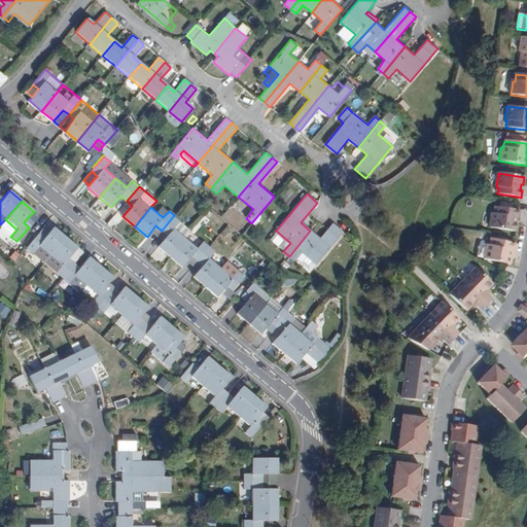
[(518,218),(519,211),(516,210),(495,207),(494,214),(492,214),(490,227),(517,232),(518,224),(516,223),(516,218),(518,218)]
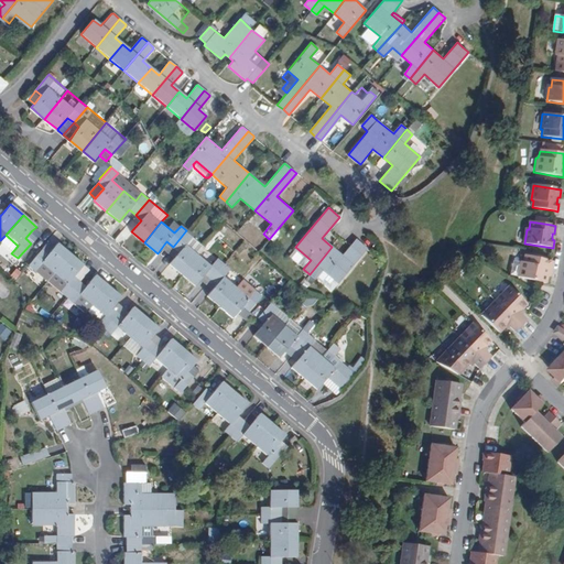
[(32,230),(25,238),(31,243),(38,236),(32,230)]
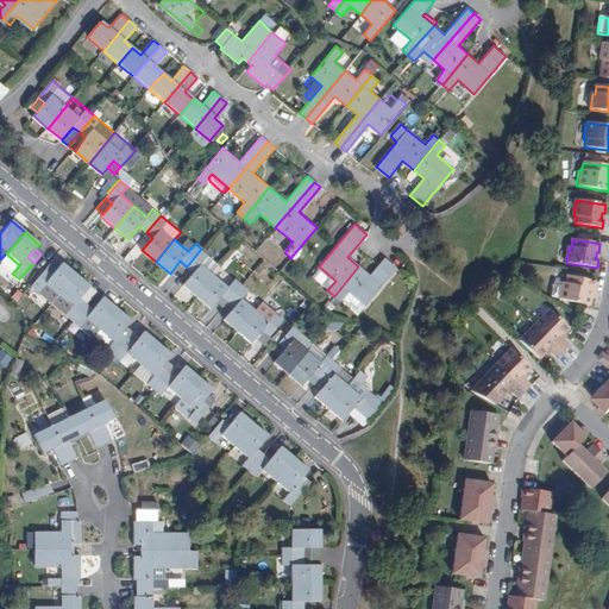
[(221,267),(201,249),(187,267),(194,272),(182,284),(198,297),(215,274),(221,267)]
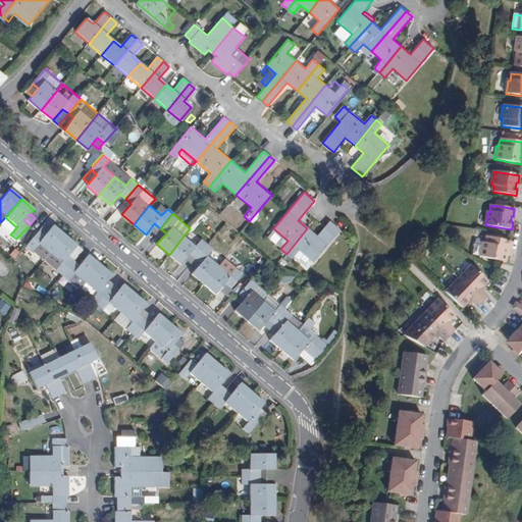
[(16,227),(5,217),(0,222),(0,224),(10,235),(16,227)]
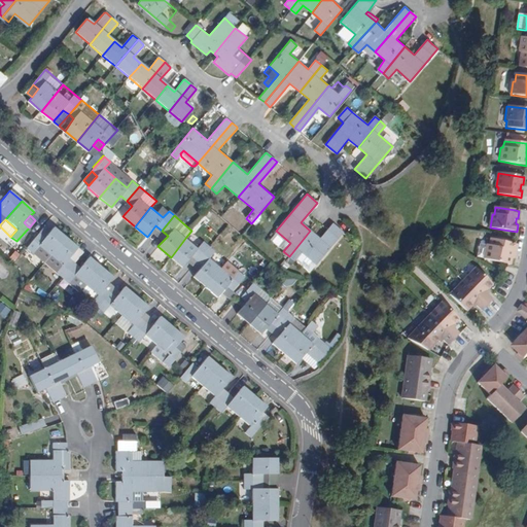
[(320,239),(310,231),(289,256),(294,260),(302,252),(316,265),(343,232),(332,222),(320,239)]
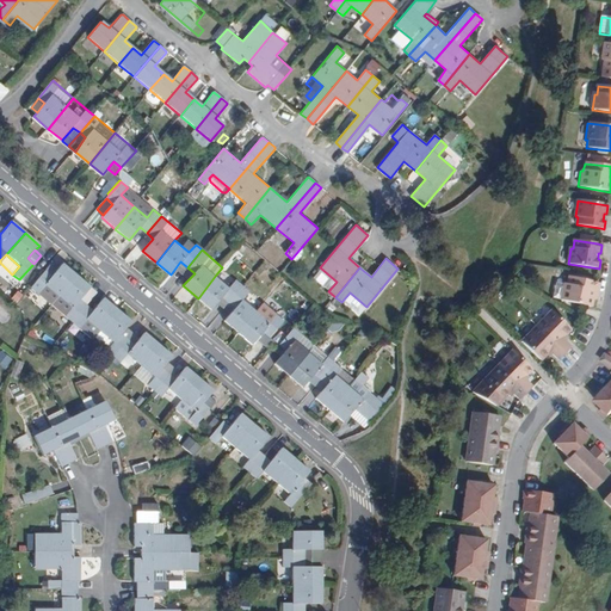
[(180,261),(176,269),(181,273),(187,267),(180,261)]
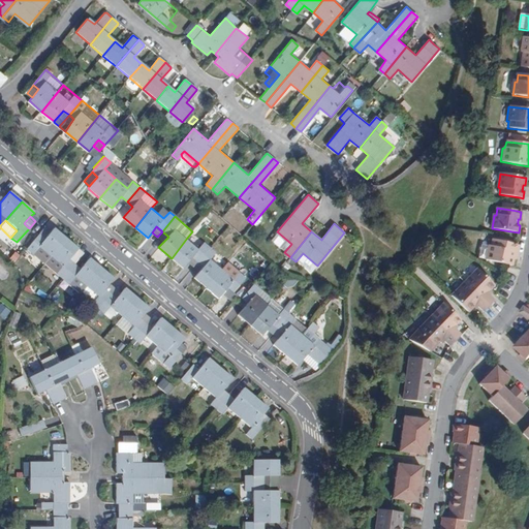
[(38,235),(43,239),(50,231),(44,227),(38,235)]
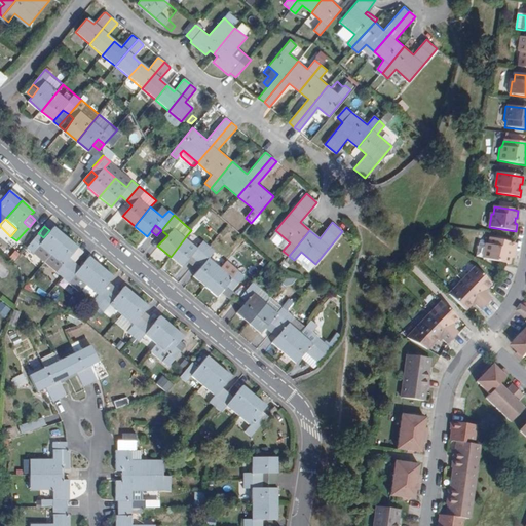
[(49,256),(65,237),(52,227),(49,230),(43,237),(38,233),(26,248),(31,252),(38,246),(49,256)]
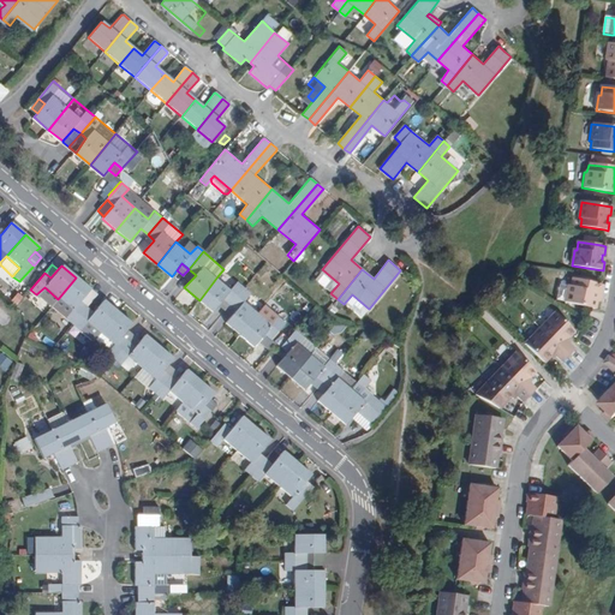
[(196,275),(189,269),(183,275),(190,281),(196,275)]
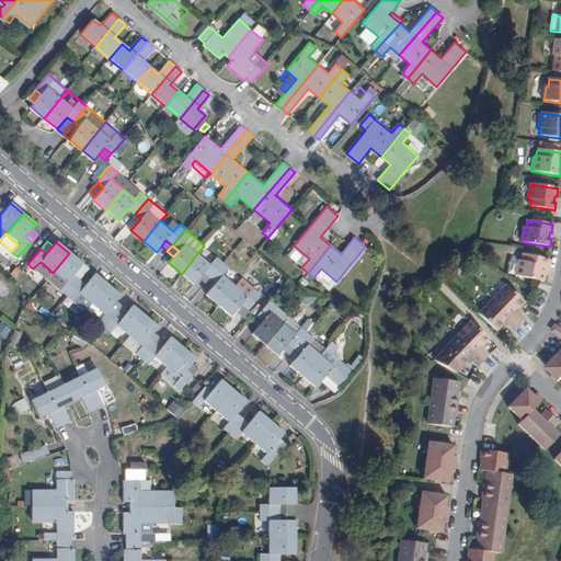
[(212,263),(198,252),(182,274),(194,284),(199,277),(204,272),(210,277),(224,262),(217,256),(212,263)]
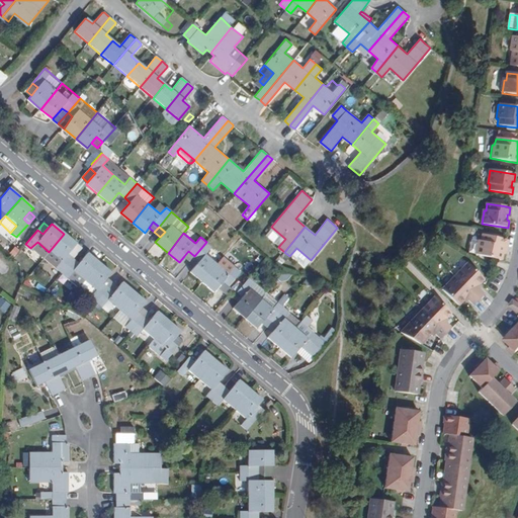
[(61,273),(72,259),(67,255),(73,247),(76,244),(64,234),(49,252),(42,259),(61,273)]
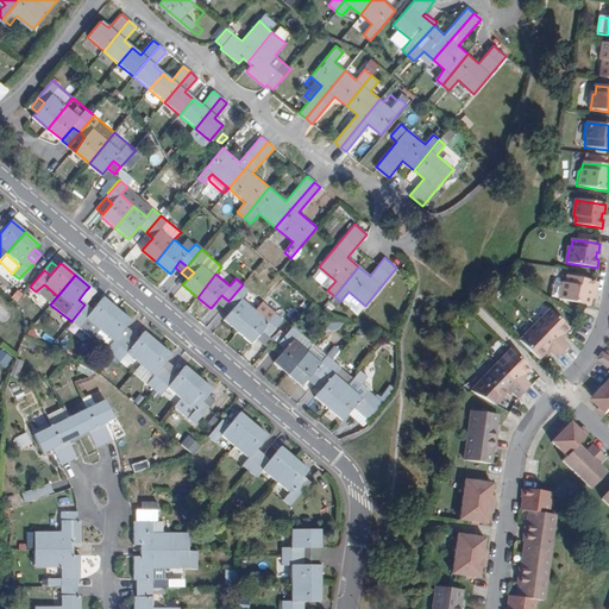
[(592,290),(595,282),(565,275),(564,283),(562,283),(560,283),(552,282),(548,297),(557,299),(589,307),(591,297),(589,297),(591,289),(592,290)]
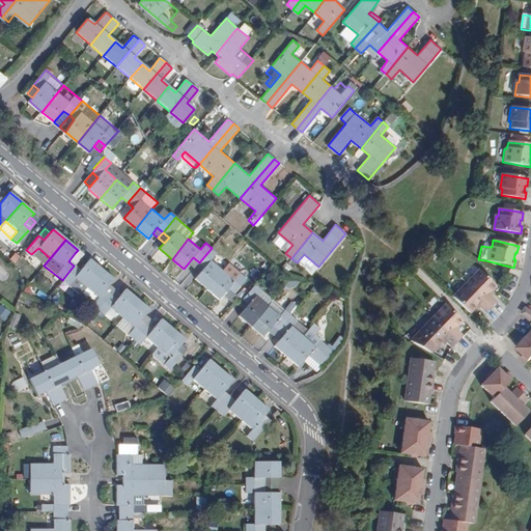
[(522,251),(523,247),(519,246),(516,253),(515,252),(513,259),(515,259),(519,260),(520,254),(522,254),(522,251)]
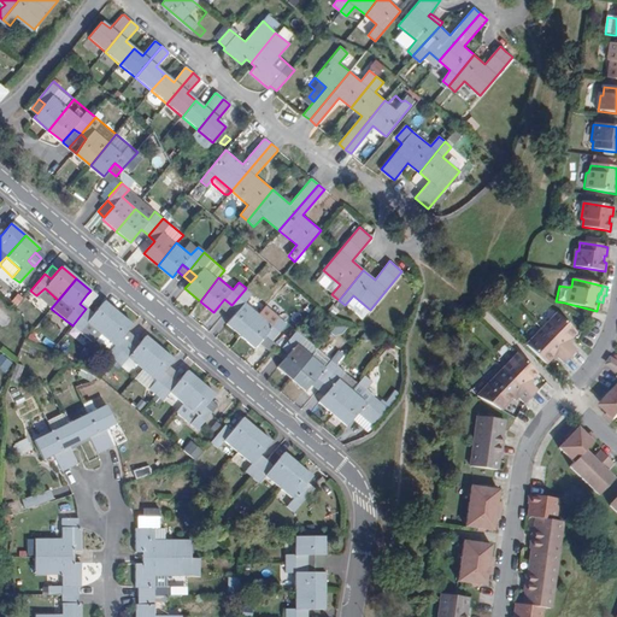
[(51,309),(58,300),(45,288),(36,295),(51,309)]
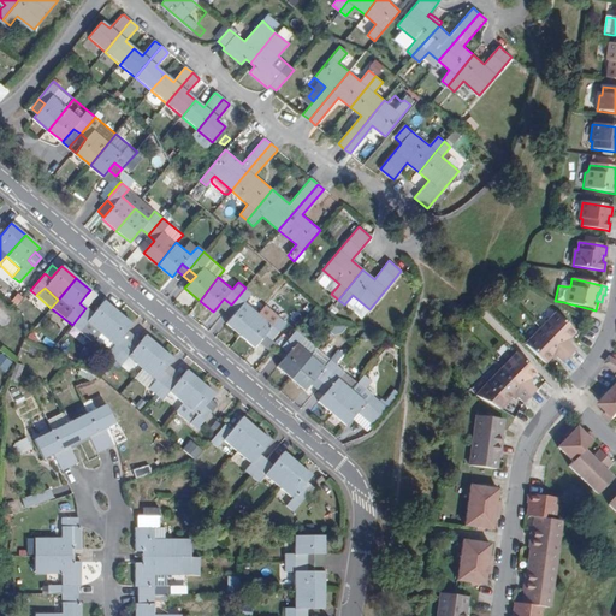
[(252,292),(246,288),(231,304),(237,311),(232,317),(226,324),(241,335),(260,313),(246,301),(252,292)]
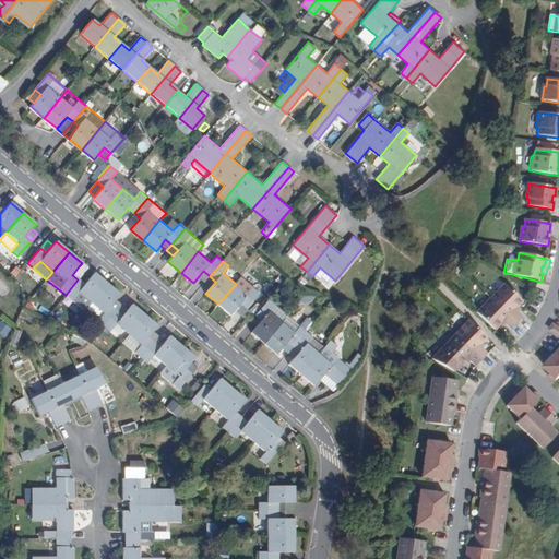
[(72,275),(78,280),(85,271),(79,266),(72,275)]
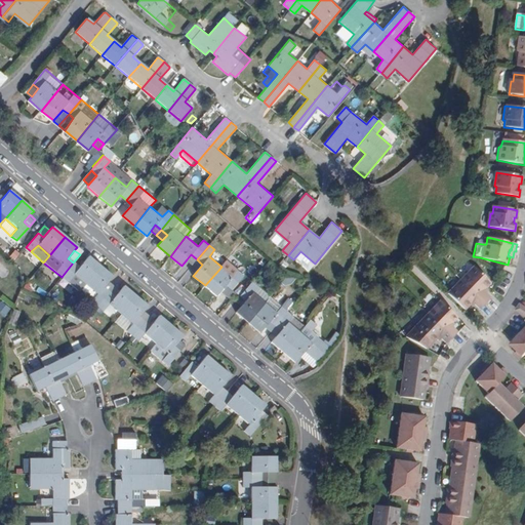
[(197,259),(191,254),(187,259),(192,265),(197,259)]
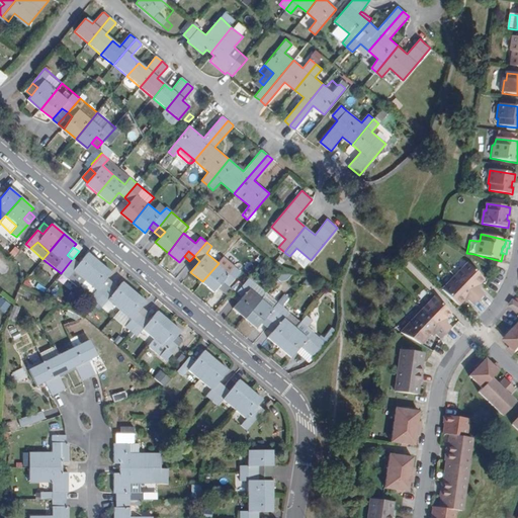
[(72,259),(61,273),(66,277),(72,271),(84,281),(99,263),(87,253),(78,263),(72,259)]
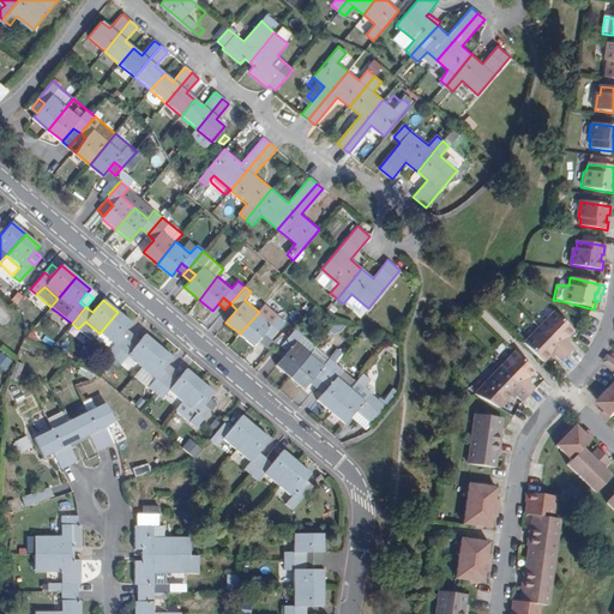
[(230,304),(224,309),(232,315),(236,309),(230,304)]
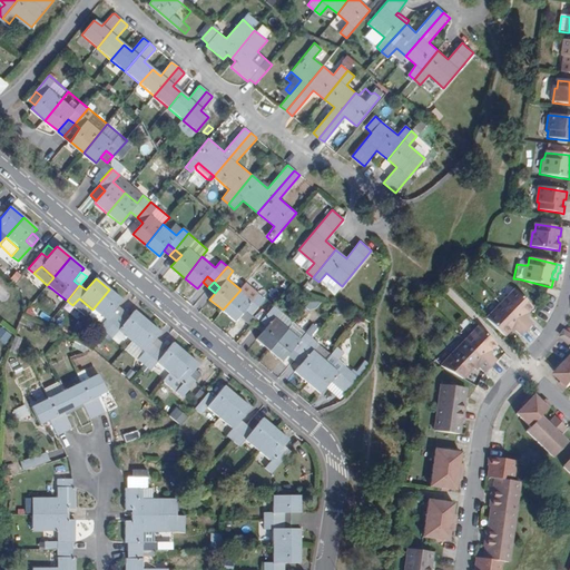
[(246,282),(241,290),(223,310),(235,321),(246,308),(253,314),(265,298),(246,282)]
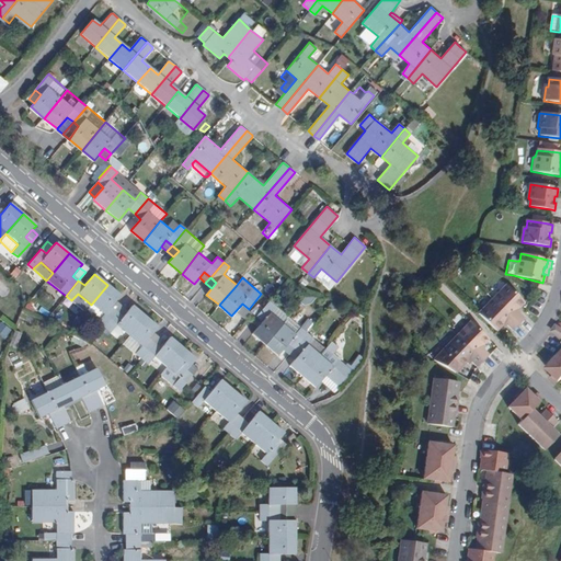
[(107,285),(91,305),(84,312),(103,328),(116,312),(111,307),(115,301),(121,296),(107,285)]
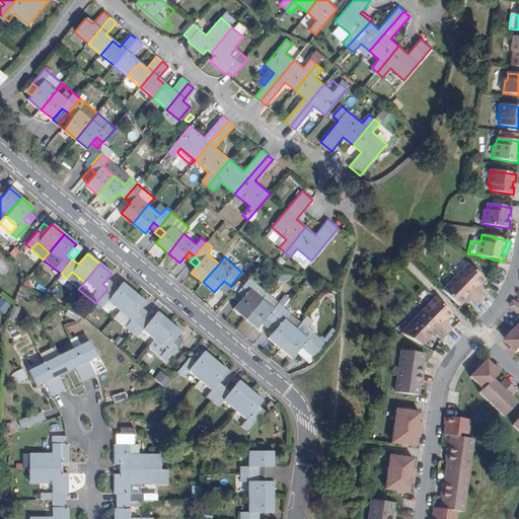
[(456,278),(479,300),(486,294),(478,288),(486,279),(469,265),(456,278)]
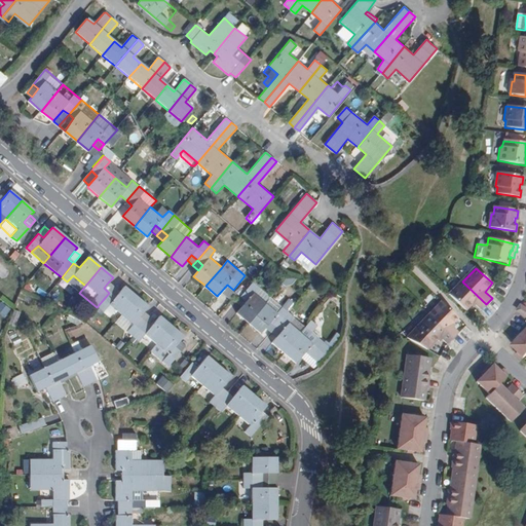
[(249,323),(265,303),(253,293),(259,287),(252,282),(239,296),(246,301),(236,312),(249,323)]
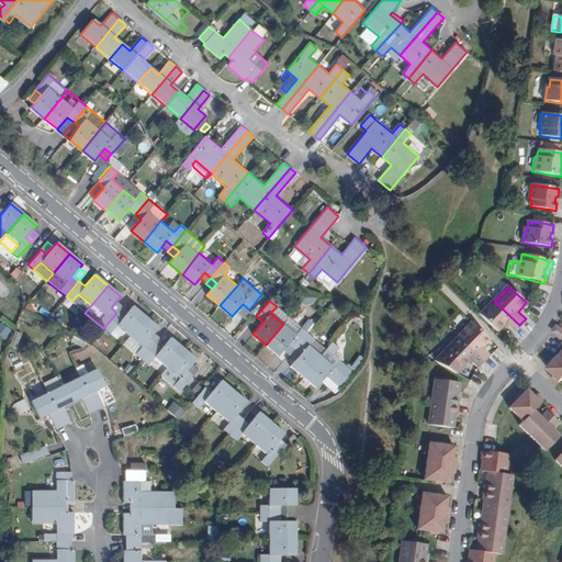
[(514,332),(519,325),(494,301),(480,315),(497,332),(505,324),(514,332)]
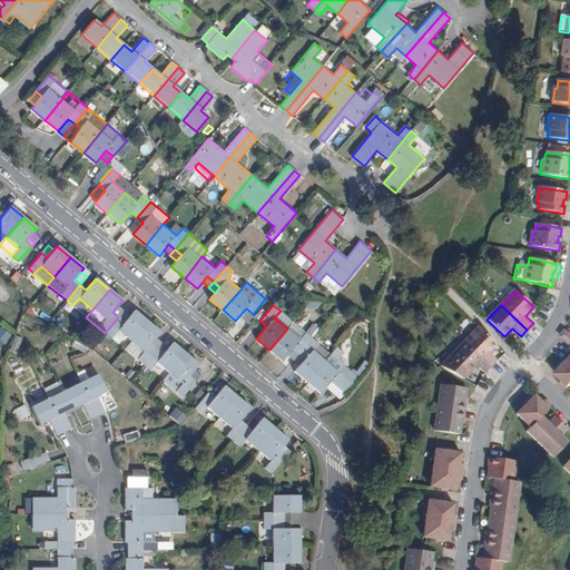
[(123,311),(117,306),(112,312),(118,317),(123,311)]
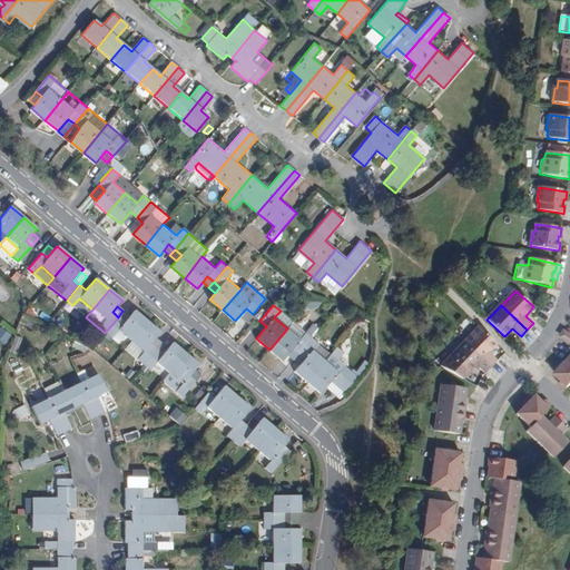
[(118,317),(105,333),(111,338),(117,331),(130,342),(147,322),(134,311),(129,316),(125,322),(118,317)]
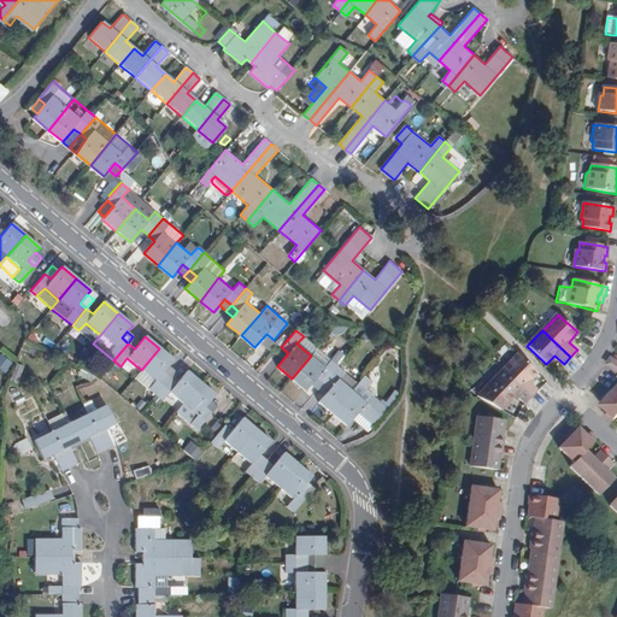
[(140,342),(133,336),(128,344),(135,348),(140,342)]
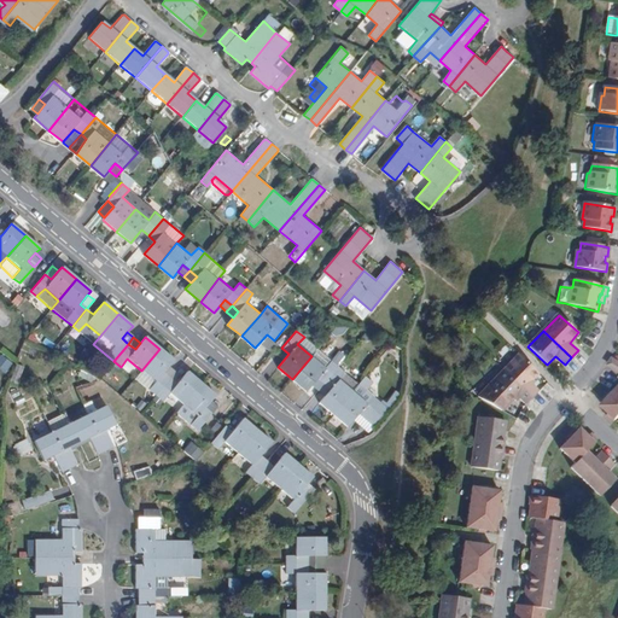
[(159,349),(141,371),(155,382),(147,390),(155,396),(169,379),(163,373),(169,367),(174,361),(159,349)]
